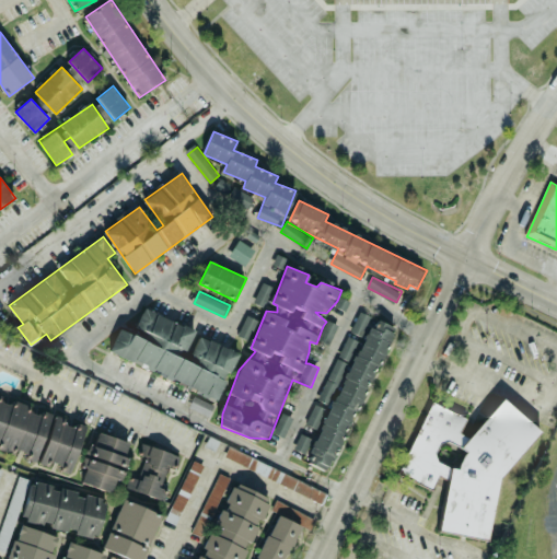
[(239,352),(200,337),(198,341),(194,339),(197,329),(144,309),(135,335),(120,328),(111,354),(221,398),(239,352)]
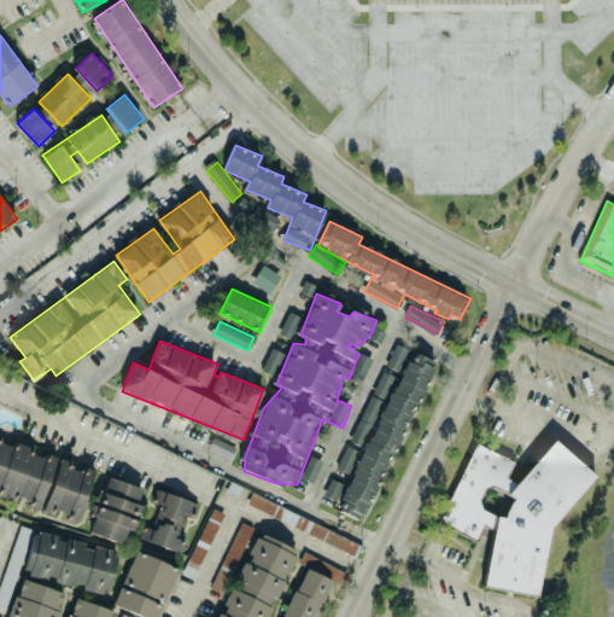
[(285,353),(273,349),(264,372),(276,377),(285,353)]
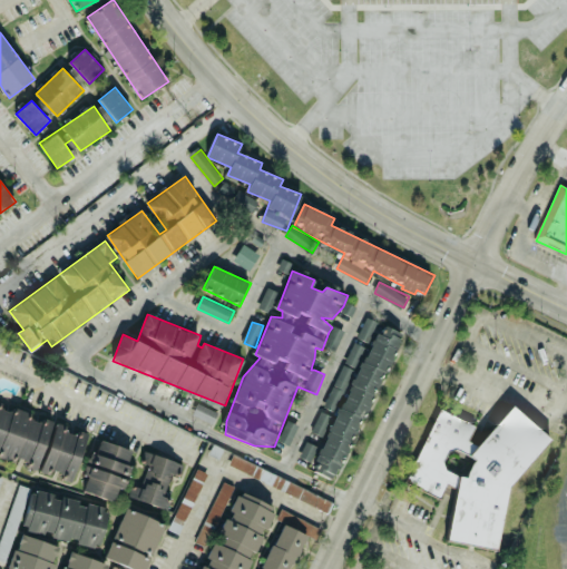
[(336,481),(401,333),(379,323),(314,471),(336,481)]
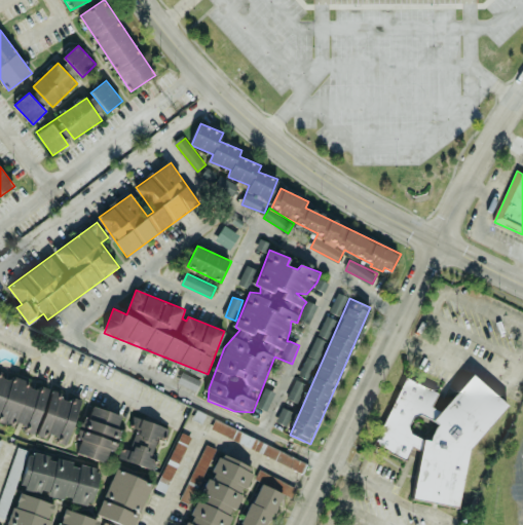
[(300,320),(311,324),(319,304),(308,300),(300,320)]
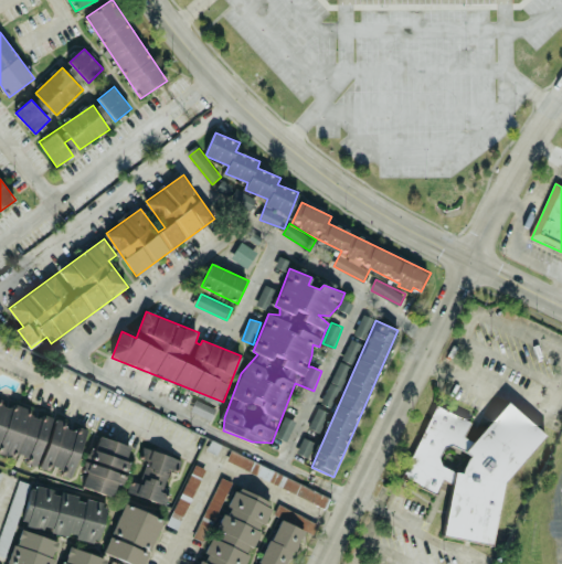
[(212,419),(219,405),(211,402),(209,405),(198,400),(193,411),(212,419)]
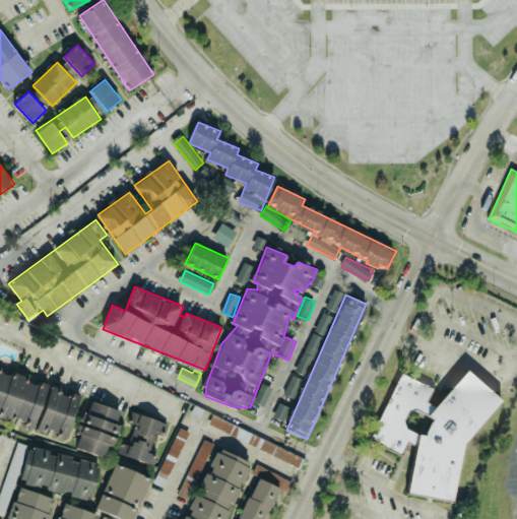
[(0,369),(0,411),(2,412),(1,414),(26,423),(25,427),(36,430),(37,429),(67,439),(81,395),(71,391),(70,392),(0,369)]
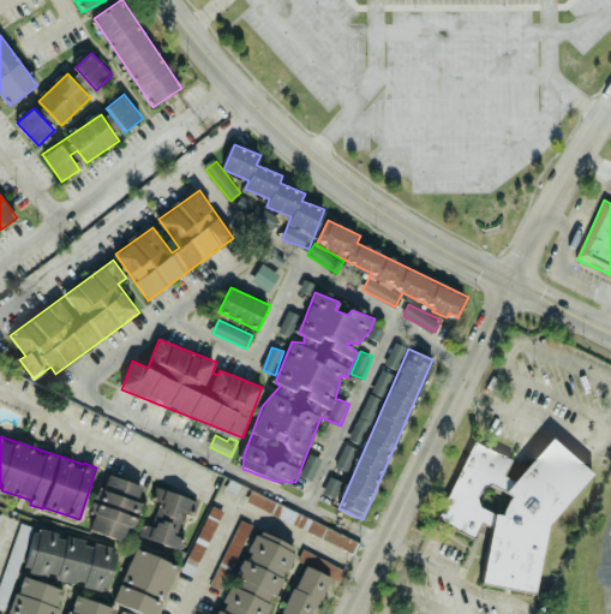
[(537,592),(547,530),(593,472),(551,439),(515,483),(508,477),(511,454),(473,447),(462,460),(457,488),(443,507),(441,517),(462,534),(475,536),(484,524),(493,525),(483,584),(537,592)]
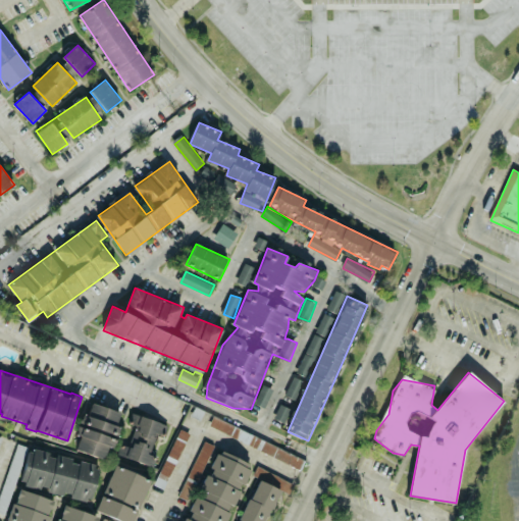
[(275,389),(265,384),(255,404),(265,408),(275,389)]
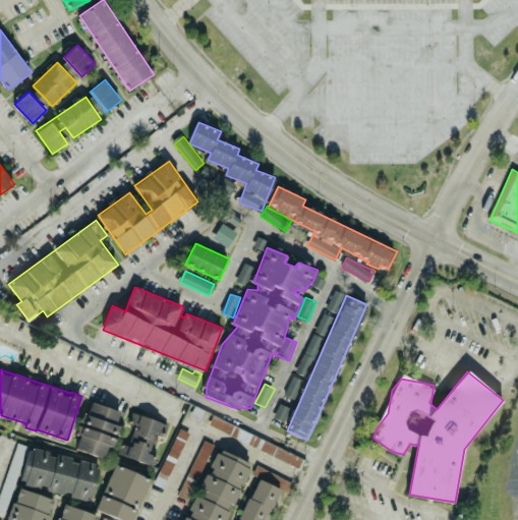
[(109,459),(119,424),(118,424),(122,411),(94,403),(91,414),(85,412),(75,449),(109,459)]
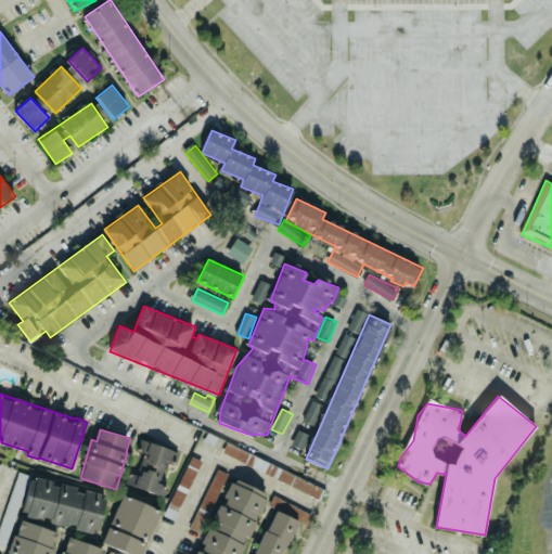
[(310,435),(299,430),(291,450),(302,454),(310,435)]
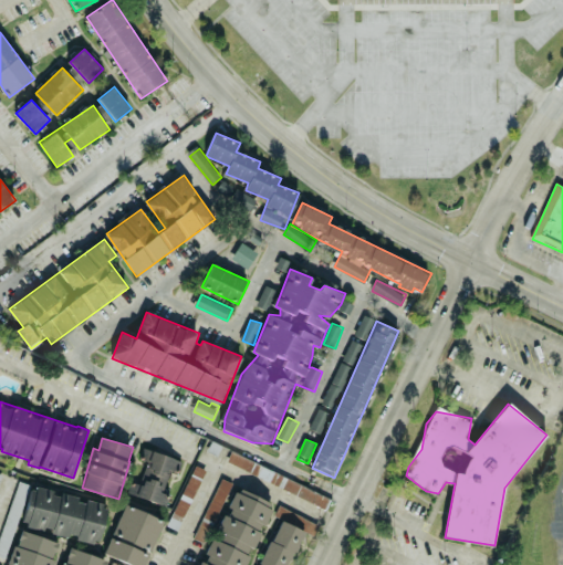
[(133,494),(168,506),(171,495),(164,493),(171,469),(180,472),(184,461),(147,449),(133,494)]
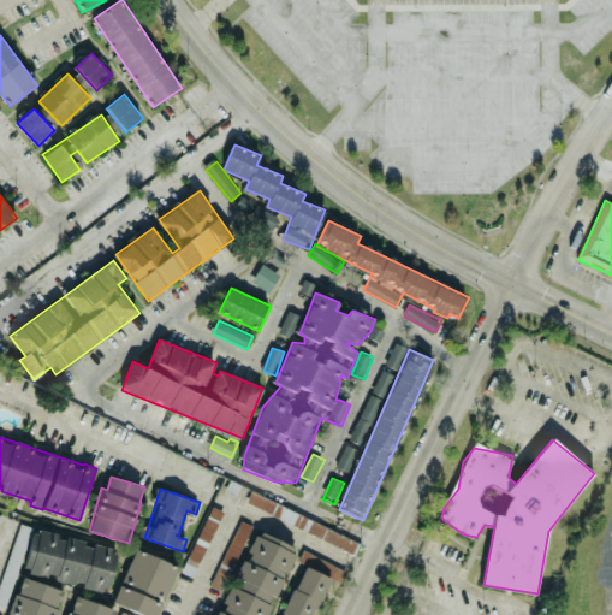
[(249,504),(355,554),(361,542),(254,492),(249,504)]
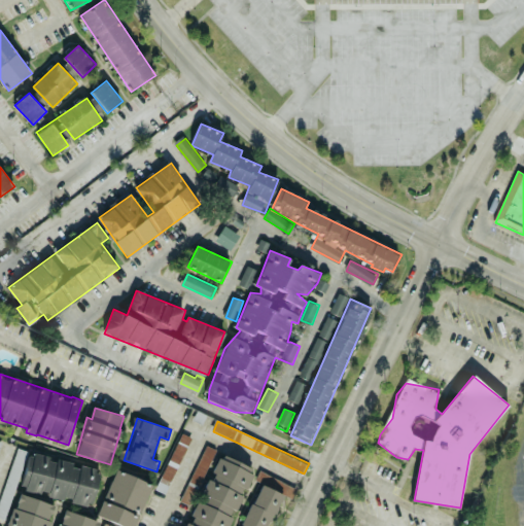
[(217,450),(208,446),(190,485),(200,490),(217,450)]
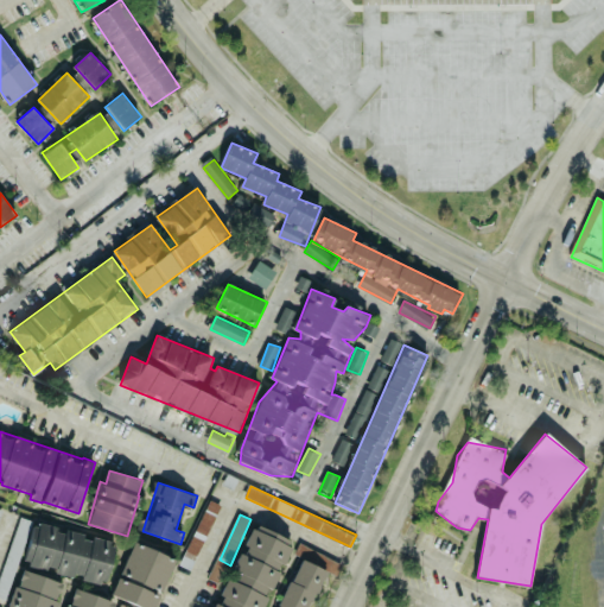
[(33,520),(21,517),(0,587),(0,598),(10,601),(33,520)]
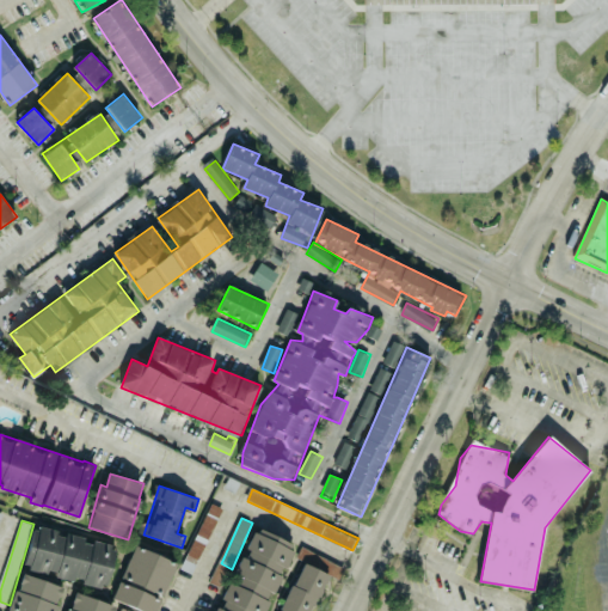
[(57,610),(60,605),(62,605),(67,580),(108,588),(117,545),(94,541),(32,526),(13,610),(57,610)]
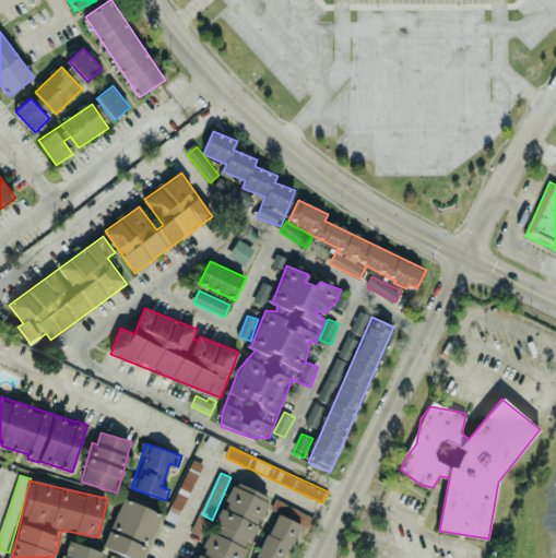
[(241,557),(246,548),(250,549),(270,497),(235,483),(225,508),(221,507),(202,555),(200,554),(198,557),(241,557)]
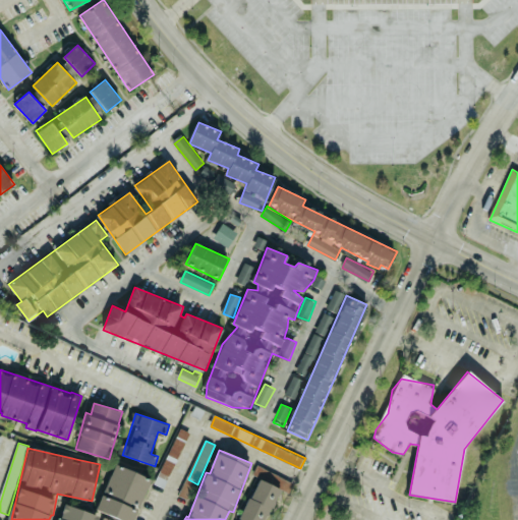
[(98,511),(108,514),(105,519),(135,519),(152,478),(114,465),(98,511)]
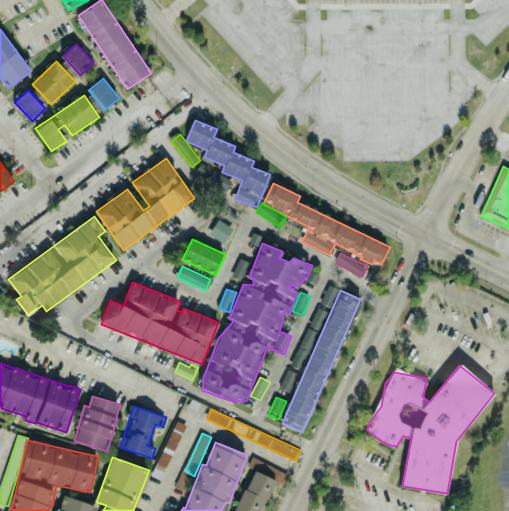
[(260,510),(279,468),(254,458),(250,468),(254,469),(235,510),(260,510)]
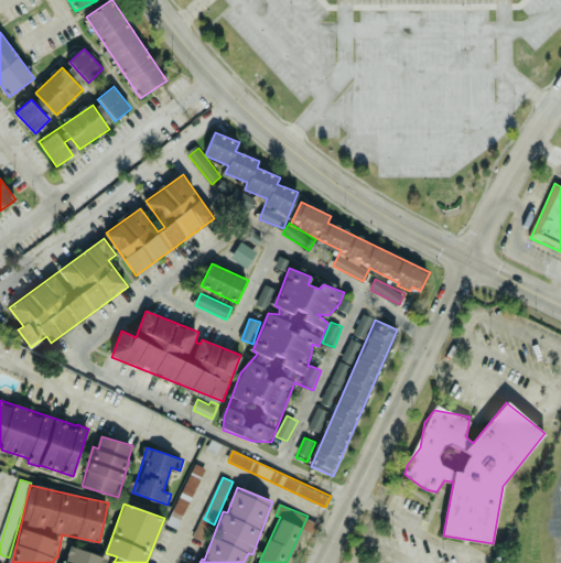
[(106,562),(108,558),(69,545),(63,562),(106,562)]
